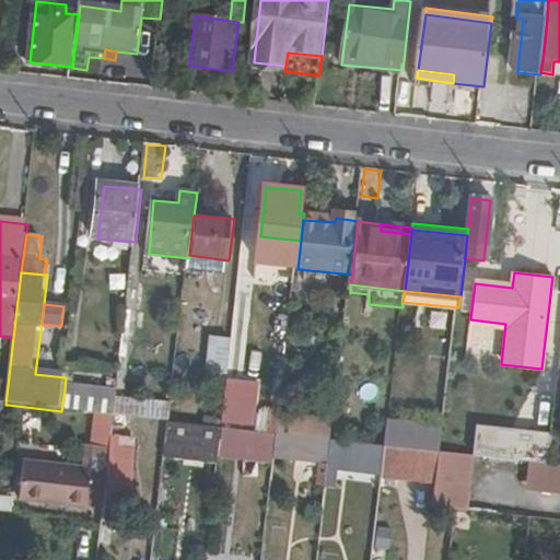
[(202,371),(225,374),(231,338),(208,335),(202,371)]
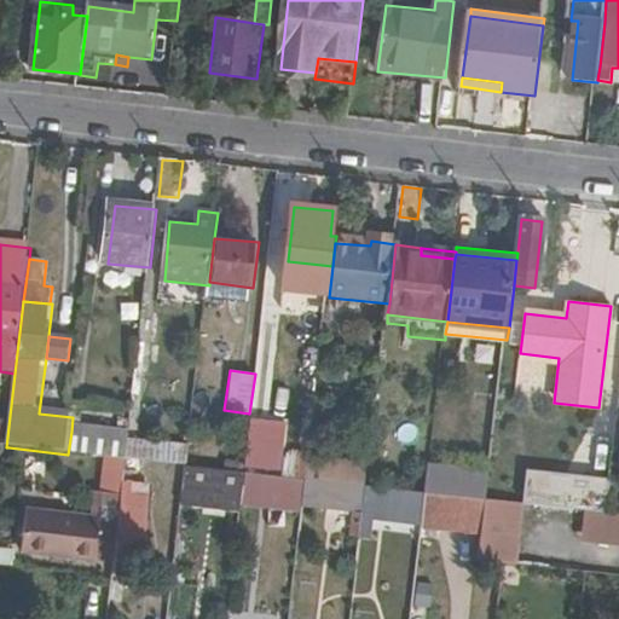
[(283,424),(253,421),(247,466),(278,470),(283,424)]
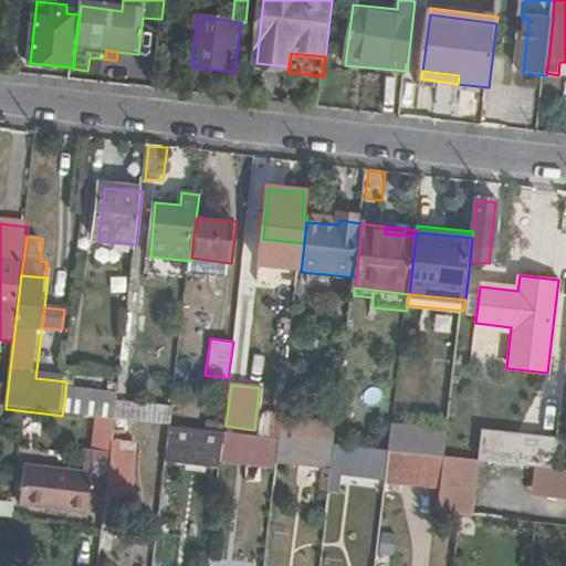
[(119,400),(65,395),(62,416),(101,420),(117,421),(119,400)]
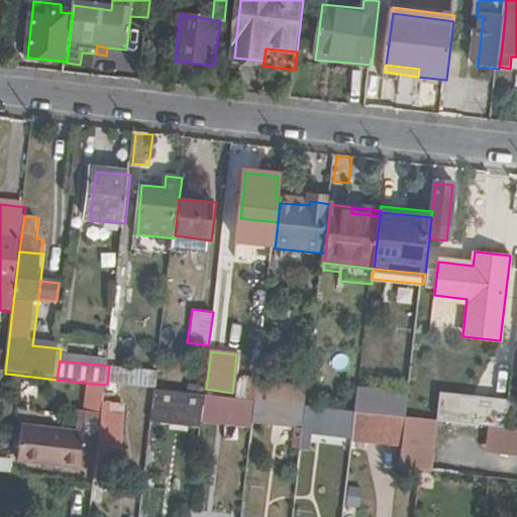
[(160,371),(109,366),(107,385),(157,390),(160,371)]
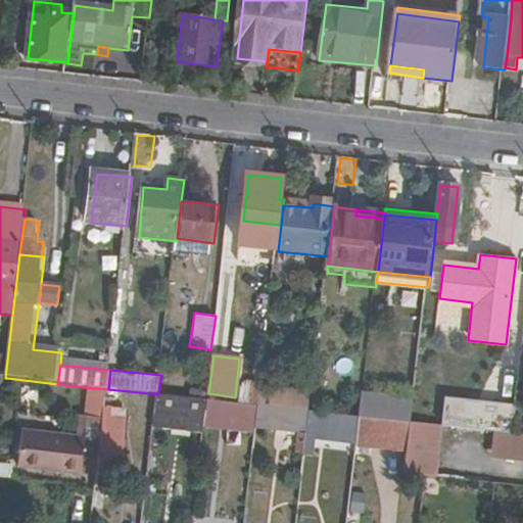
[(263,386),(259,406),(267,407),(312,412),(314,392),(263,386)]
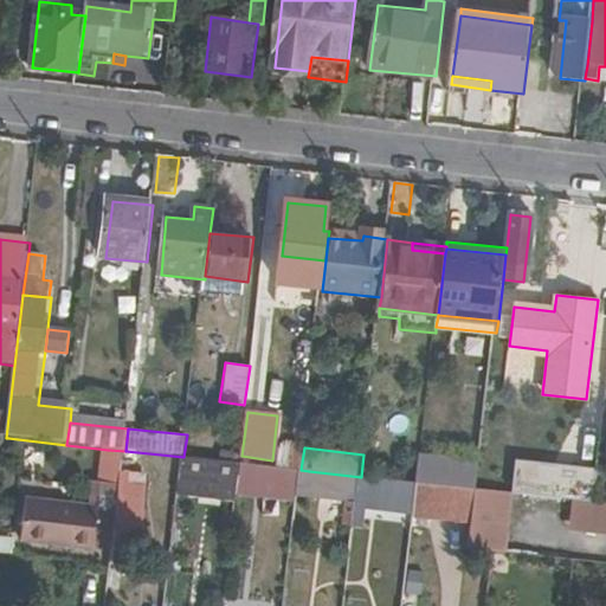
[(105,477),(122,478),(126,451),(108,450),(105,477)]
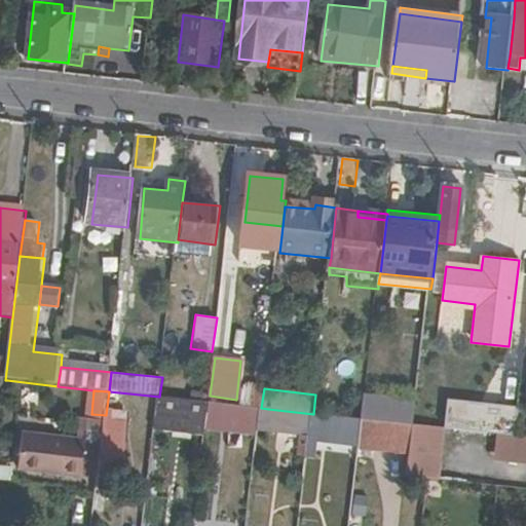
[(158,411),(188,415),(190,400),(159,397),(158,411)]
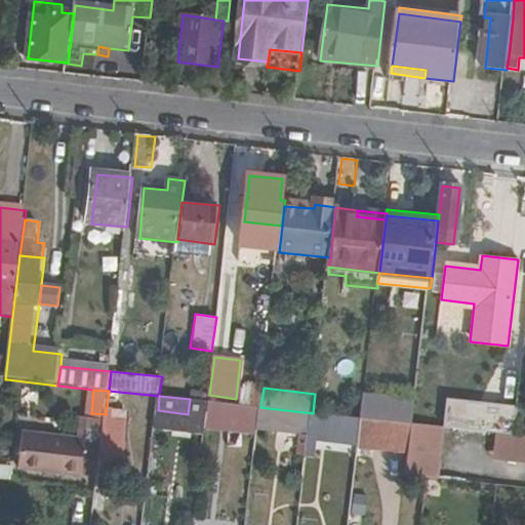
[(188,414),(209,416),(210,402),(208,402),(190,399),(188,414)]
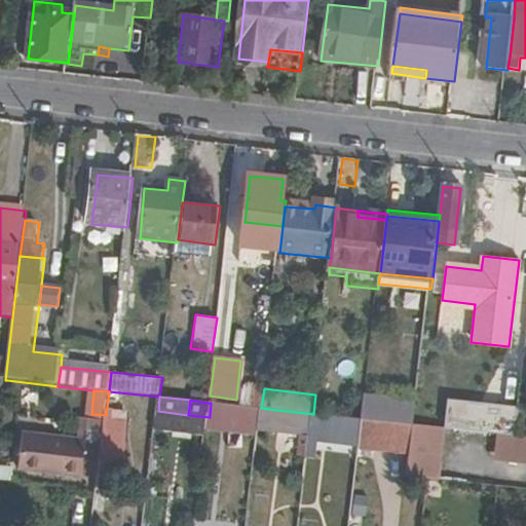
[(208,427),(258,434),(259,427),(261,408),(211,403),(210,417),(208,427)]
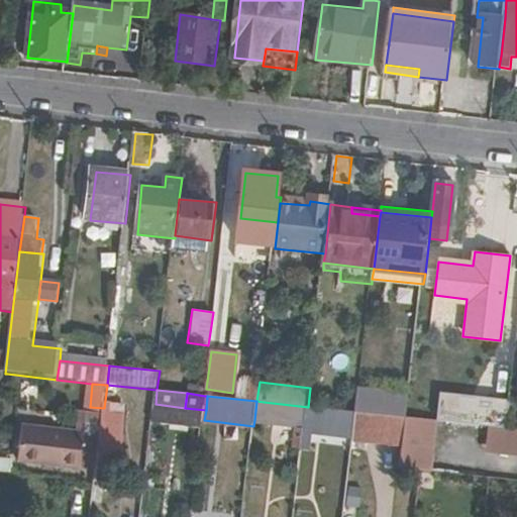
[(342,411),(357,412),(358,401),(344,400),(342,411)]
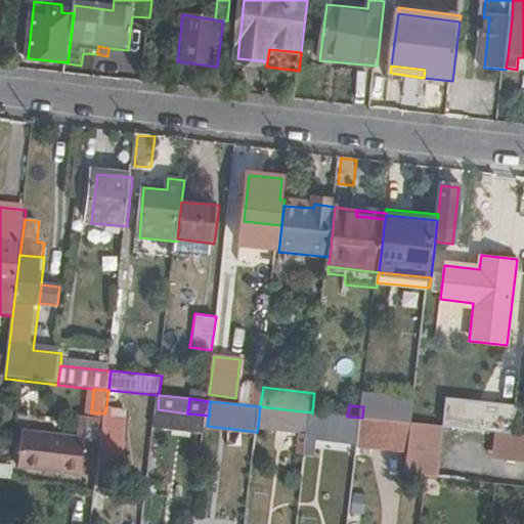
[(260,406),(258,426),(309,432),(312,412),(267,407),(260,406)]
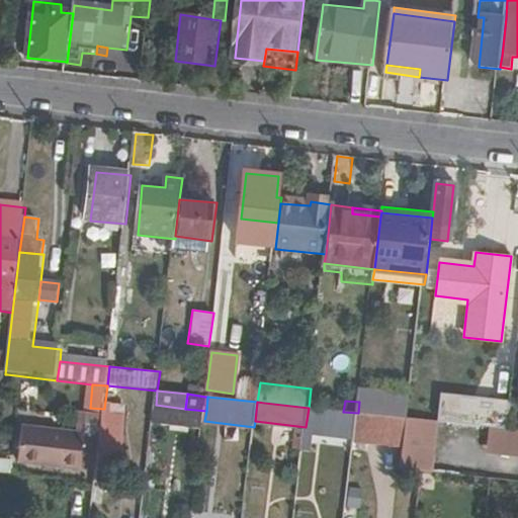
[(396,417),(409,418),(410,406),(397,404),(396,417)]
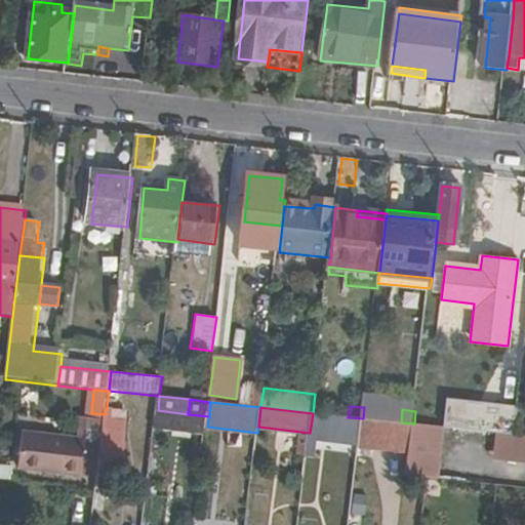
[(310,433),(360,440),(363,418),(348,417),(313,413),(310,433)]
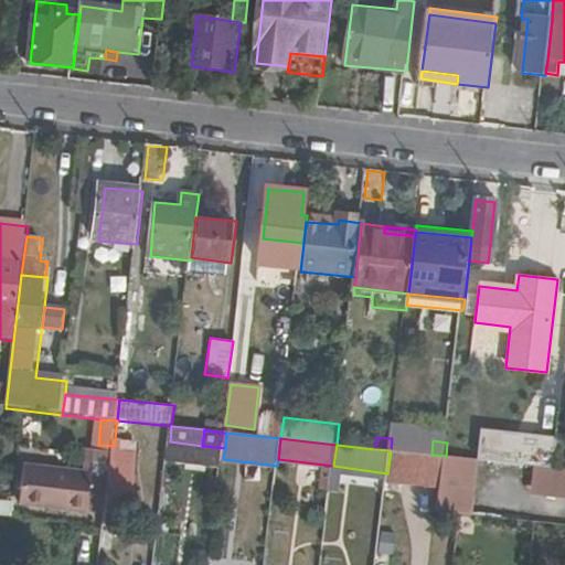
[(105,515),(113,452),(94,450),(93,468),(25,461),(20,505),(105,515)]
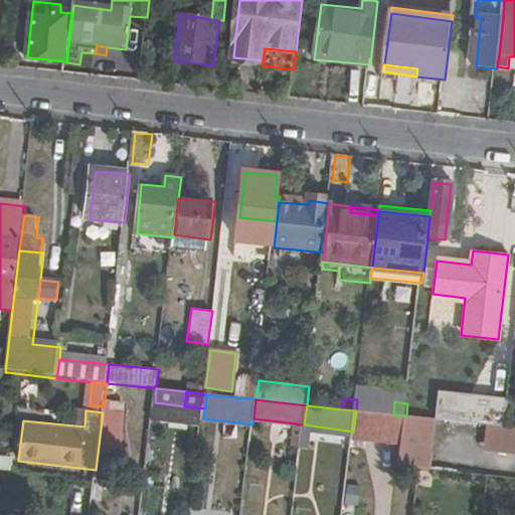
[(352,440),(403,446),(406,415),(393,414),(356,410),(353,432),(352,440)]
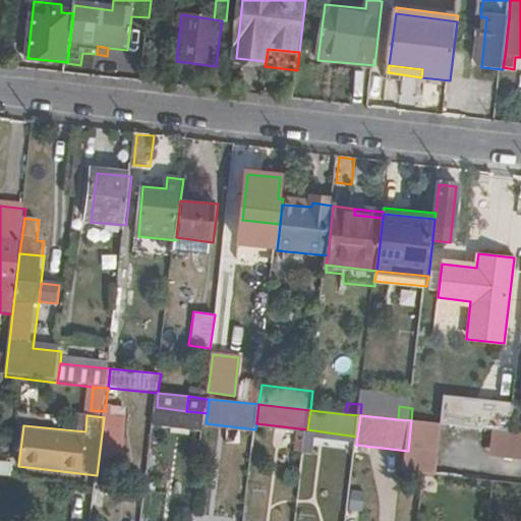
[(408,451),(406,472),(425,474),(438,475),(442,441),(422,439),(424,422),(411,420),(408,451)]
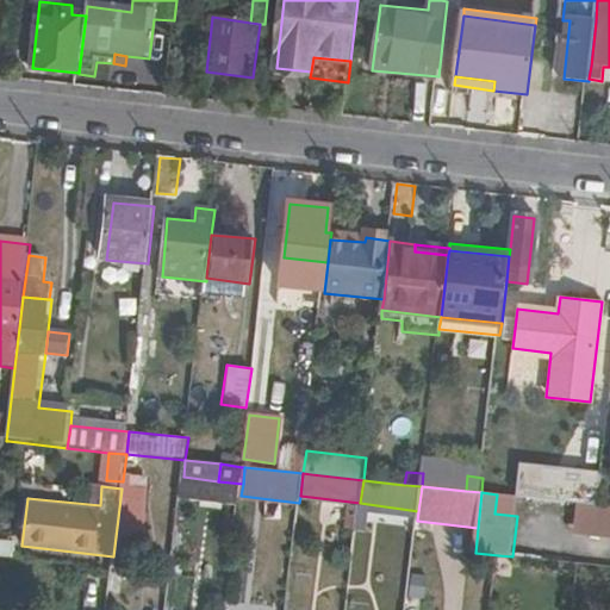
[(517,516),(520,497),(497,495),(495,514),(517,516)]
